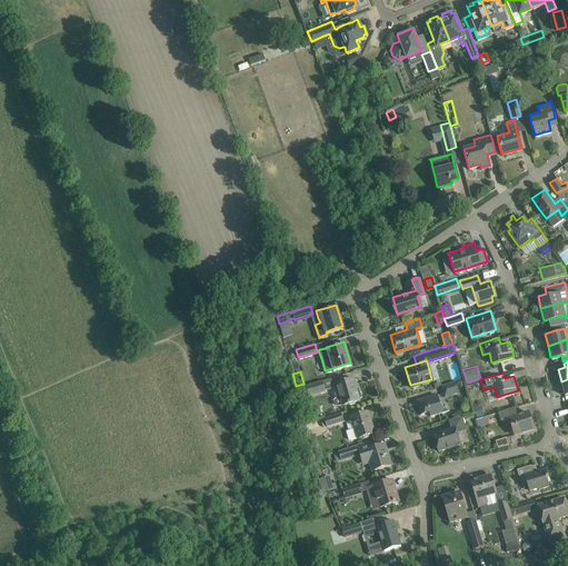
[(321,379),(306,384),(308,393),(324,388),(324,387),(335,384),(332,377),(321,380),(321,379)]
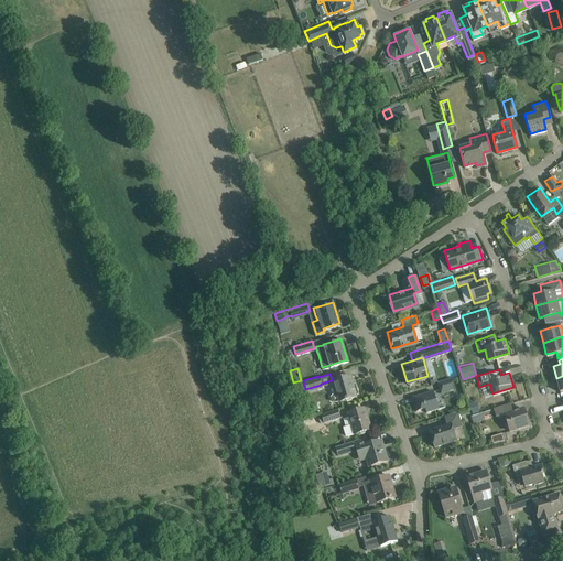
[(332,392),(329,395),(331,399),(334,400),(336,400),(337,400),(338,399),(345,398),(356,395),(349,374),(338,377),(332,378),(336,390),(334,391),(332,392)]
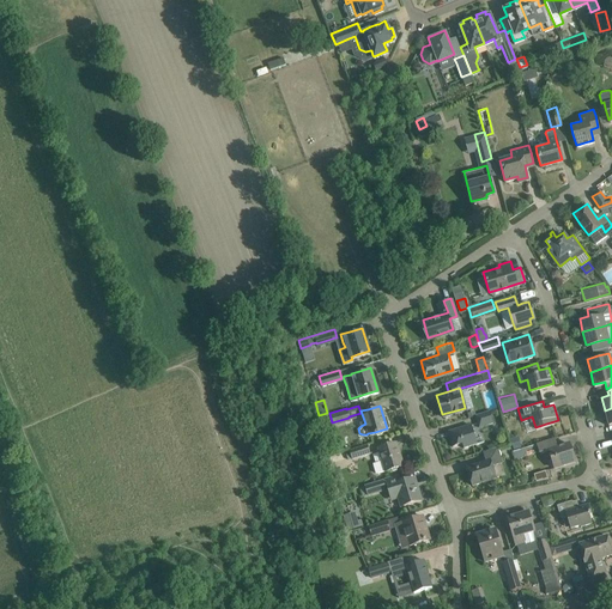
[(489,409),(474,413),(478,425),(492,420),(489,409)]
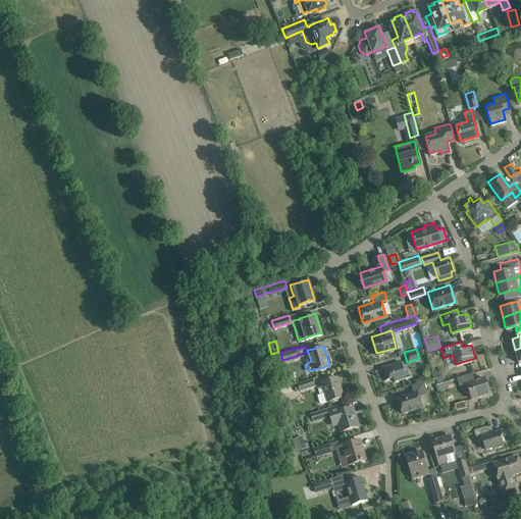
[(391,363),(380,366),(384,378),(393,376),(394,379),(404,376),(405,376),(400,360),(391,363)]
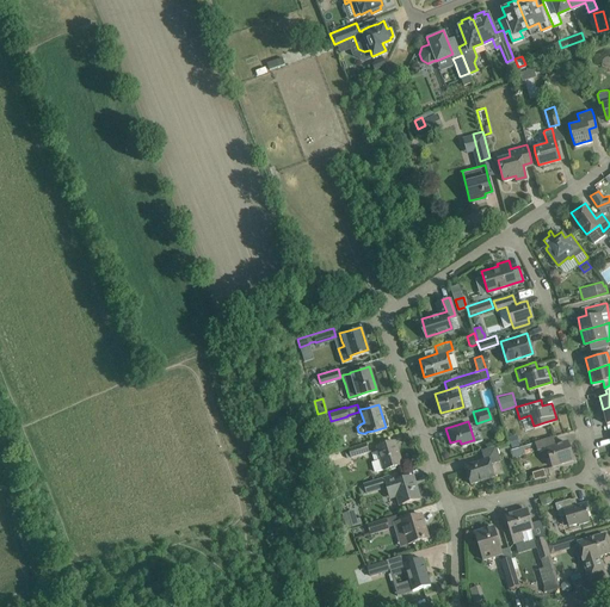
[(516,432),(507,434),(511,446),(519,444),(516,432)]
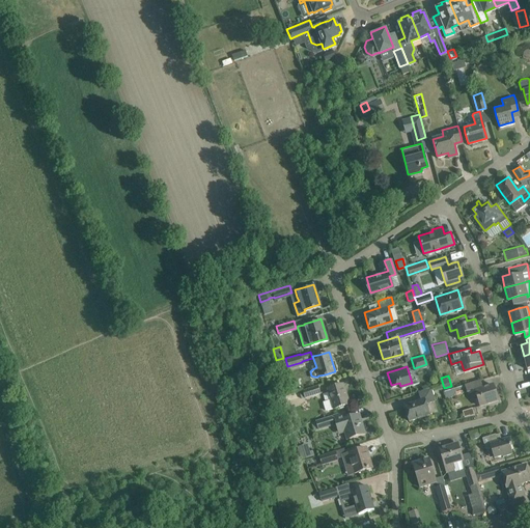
[(479,378),(464,383),(465,385),(467,391),(474,388),(479,404),(497,398),(492,383),(481,386),(479,378)]
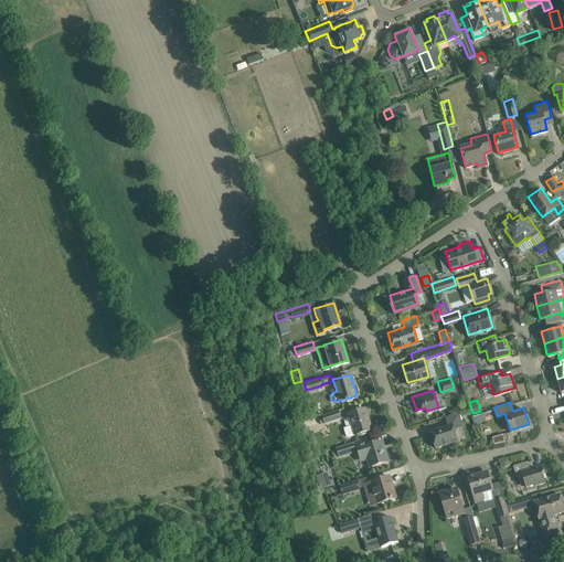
[(344,425),(343,427),(344,434),(348,435),(371,427),(364,406),(353,410),(348,412),(351,423),(344,425)]
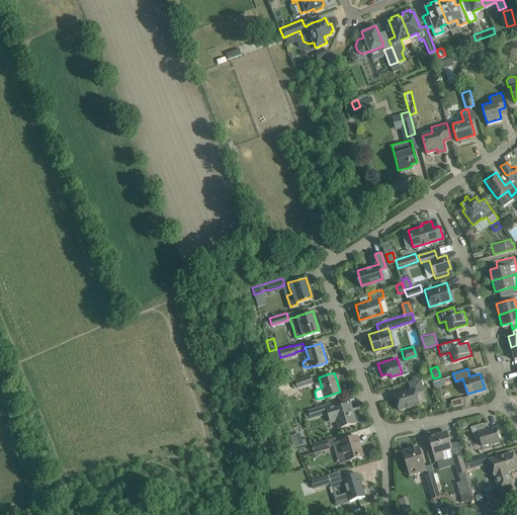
[(309,373),(294,378),(296,385),(312,381),(309,373)]
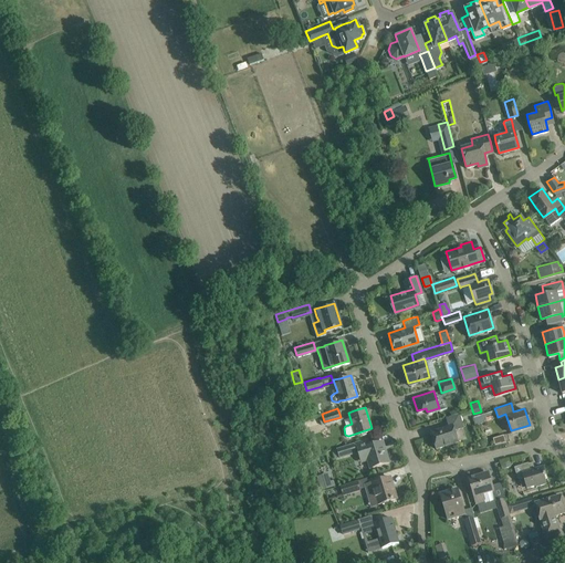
[(448,425),(430,429),(435,447),(457,440),(453,428),(463,425),(459,412),(449,415),(445,416),(448,425)]
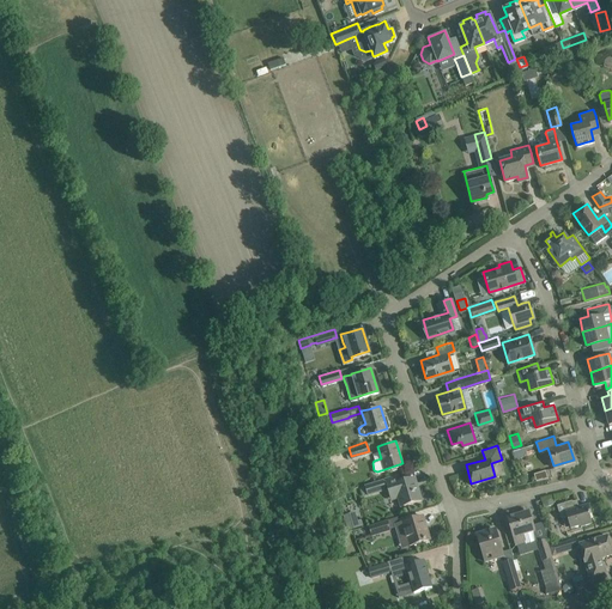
[(341,475),(334,477),(337,486),(345,483),(341,475)]
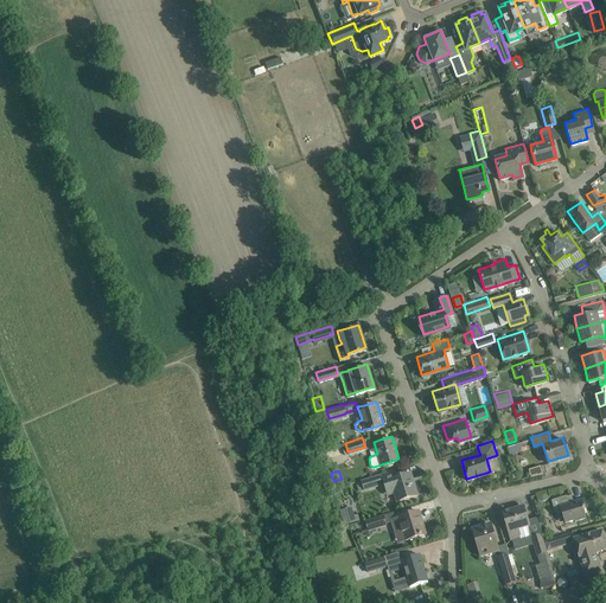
[(394,470),(381,475),(386,493),(393,492),(395,499),(406,496),(416,493),(409,470),(399,474),(395,475),(394,470)]
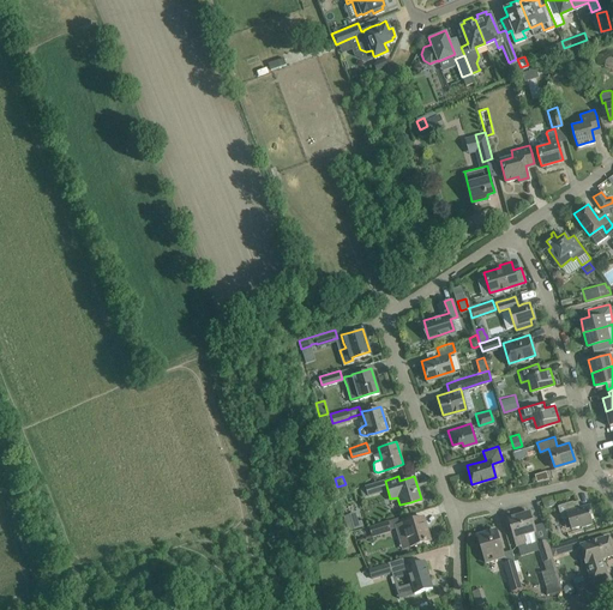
[(382,478),(365,484),(367,494),(385,488),(382,478)]
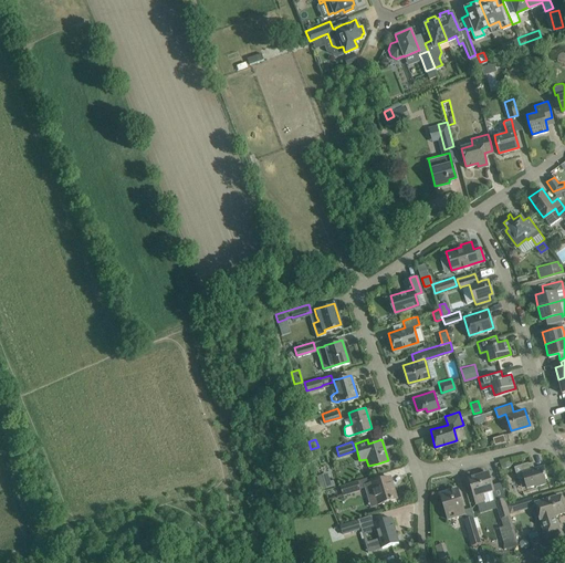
[(526,460),(513,465),(513,466),(516,477),(522,475),(525,486),(534,483),(535,485),(545,481),(543,473),(545,472),(543,466),(542,464),(529,468),(529,466),(526,460)]
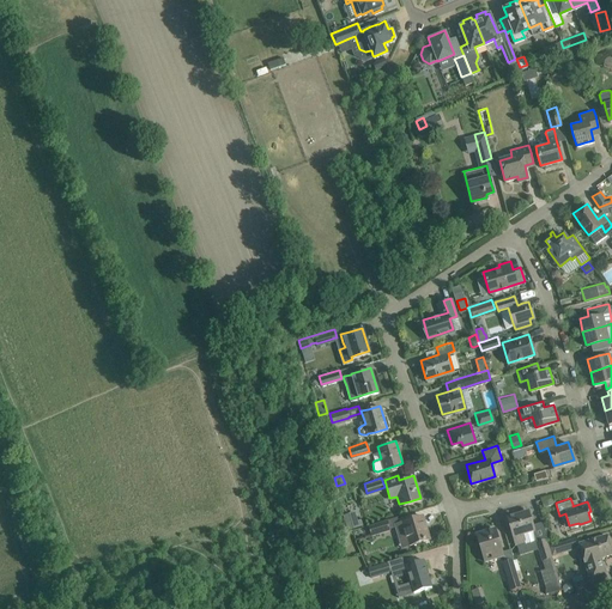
[(527,509),(507,515),(510,527),(515,542),(516,542),(523,540),(525,542),(535,539),(532,529),(533,529),(532,523),(531,521),(527,509)]
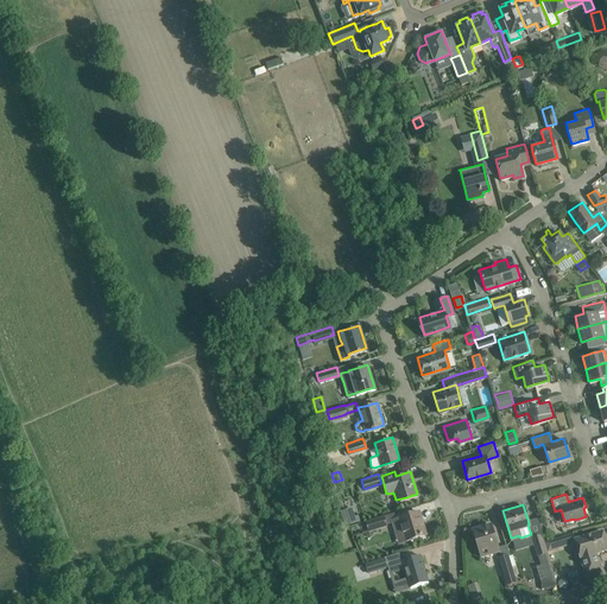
[(351,506),(340,509),(343,523),(359,520),(358,513),(354,514),(351,506)]
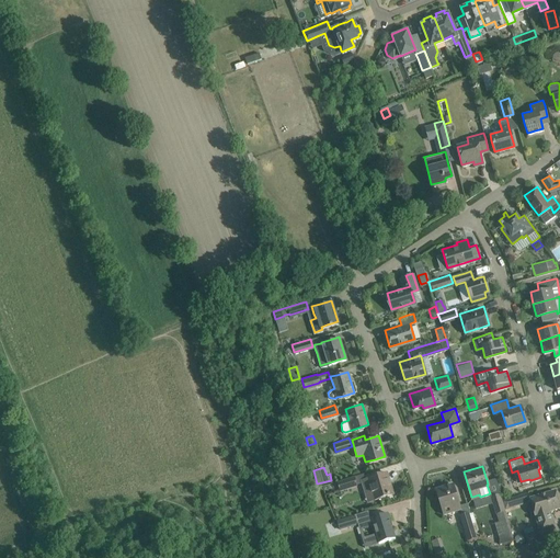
[(375,474),(361,478),(367,500),(381,496),(392,492),(386,470),(375,474)]
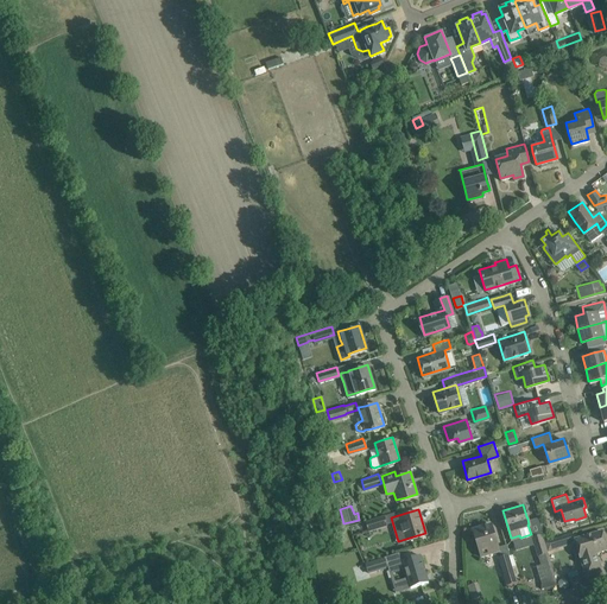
[(383,514),(366,520),(368,528),(385,523),(383,514)]
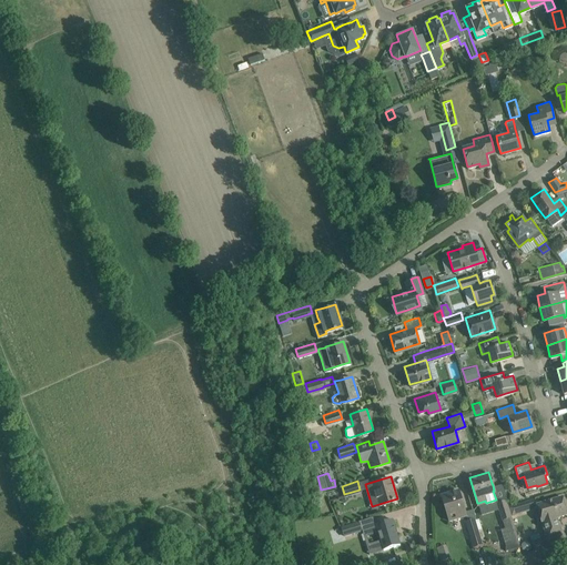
[(457,488),(441,493),(448,518),(459,515),(465,514),(461,498),(457,488)]
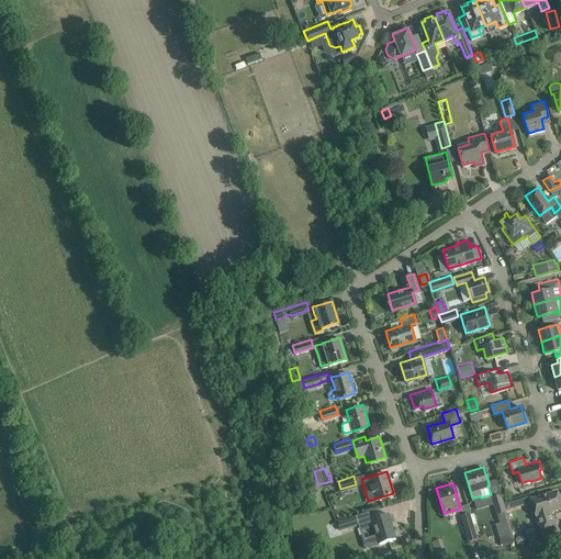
[(529,491),(502,499),(505,509),(531,501),(537,521),(540,532),(556,527),(550,510),(560,506),(556,489),(545,492),(530,496),(529,491)]
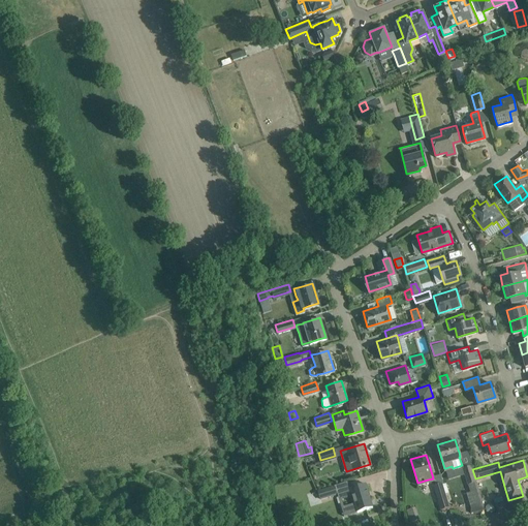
[(470,464),(462,467),(464,472),(469,490),(465,491),(467,495),(470,505),(476,505),(477,509),(484,507),(483,504),(484,504),(480,495),(478,488),(475,478),(472,469),(472,470),(470,464)]
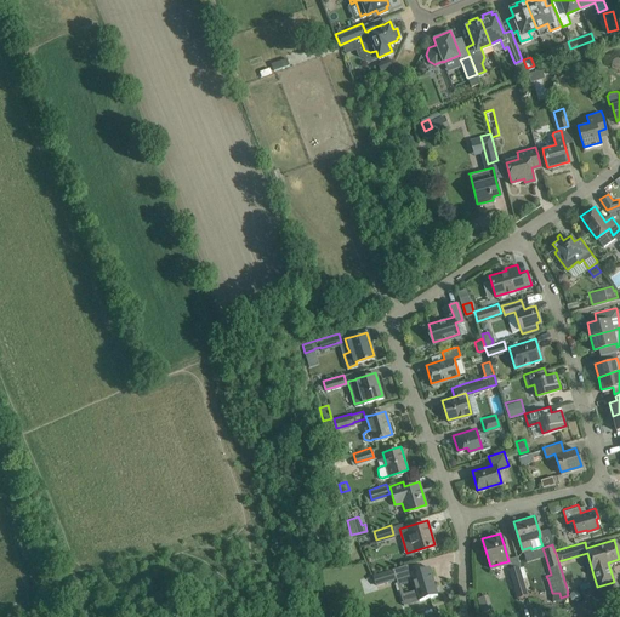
[(408,563),(392,567),(394,573),(394,577),(405,573),(408,581),(413,580),(415,587),(410,589),(414,599),(417,598),(437,593),(428,565),(410,570),(408,563)]
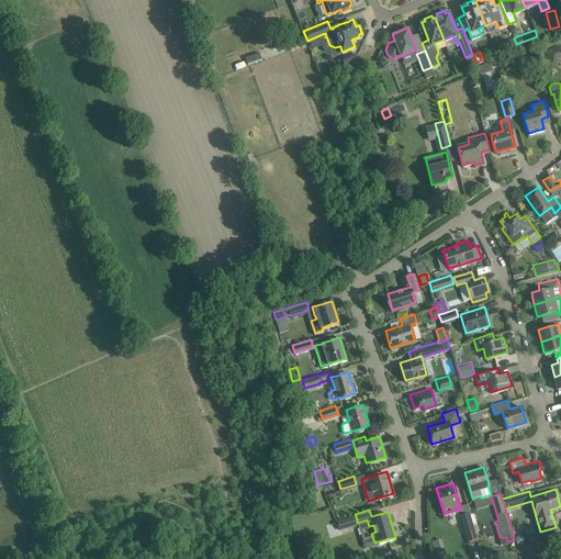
[(462,513),(460,514),(468,539),(475,537),(474,533),(469,512),(469,511),(462,513)]
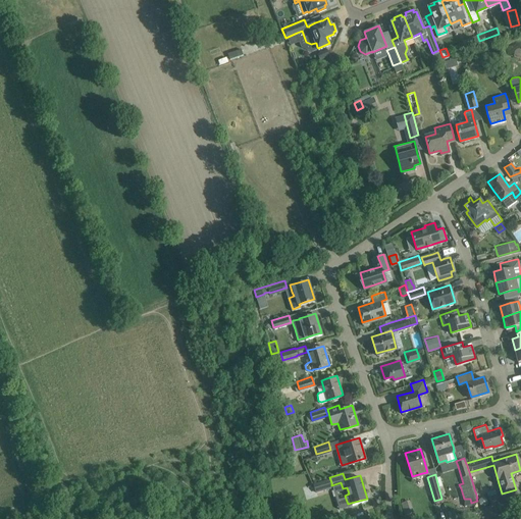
[(329,477),(314,482),(316,489),(331,485),(331,482),(329,477)]
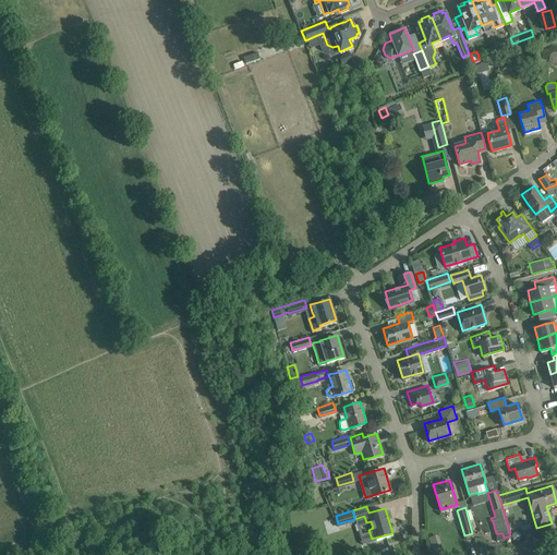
[(300,514),(297,518),(301,522),(305,518),(300,514)]
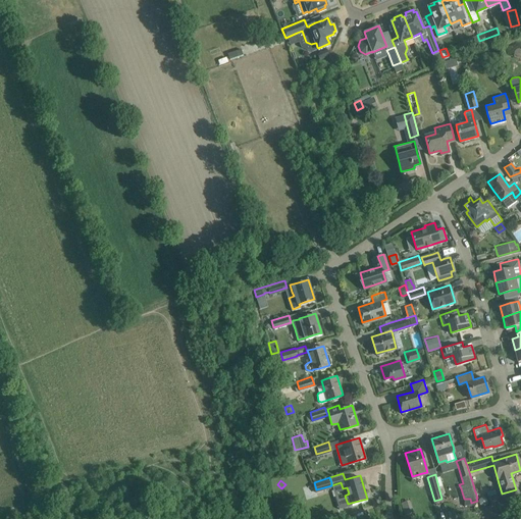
[(496,492),(487,495),(489,504),(499,501),(496,492)]
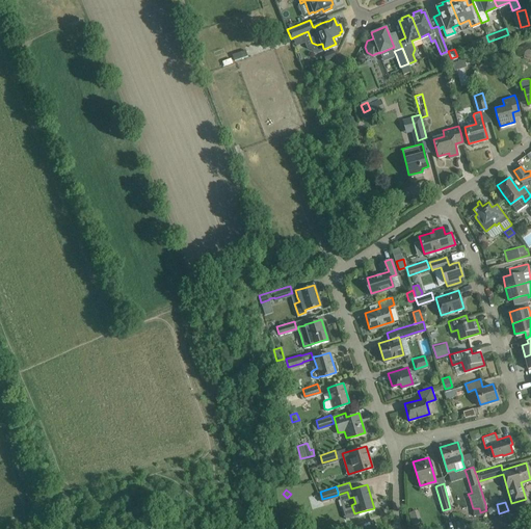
[(490,505),(487,508),(487,512),(493,513),(496,510),(496,506),(490,505)]
